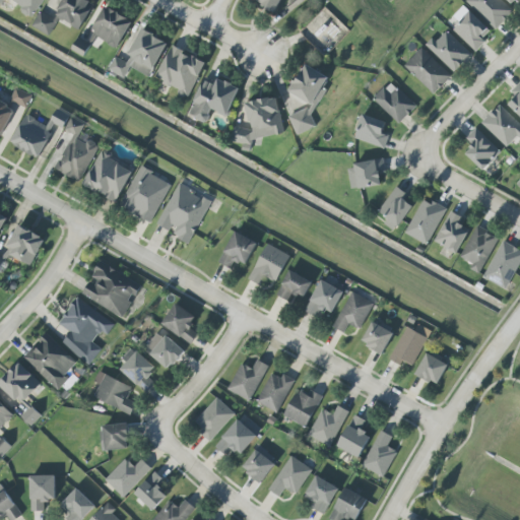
[(44,0),(0,0),(0,7),(5,0),(8,0),(31,17),(44,0)]
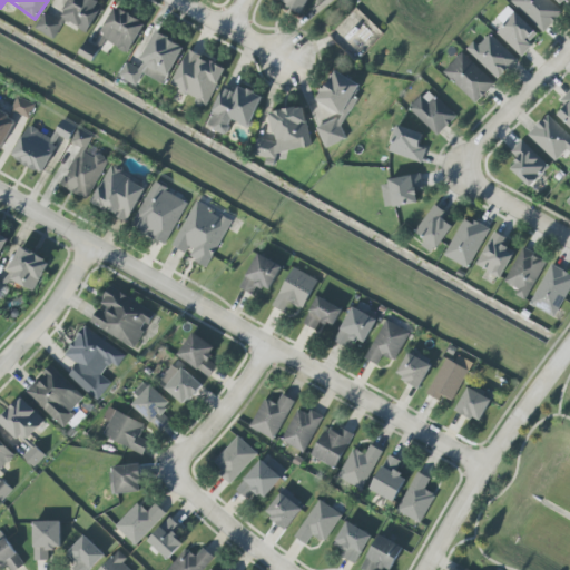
[(89,32),(104,2),(97,0),(69,0),(61,19),(89,32)]
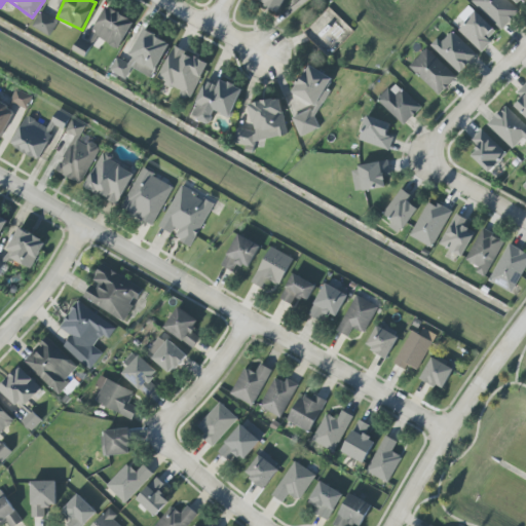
[(254,0),(279,11),(285,0),(254,0)]
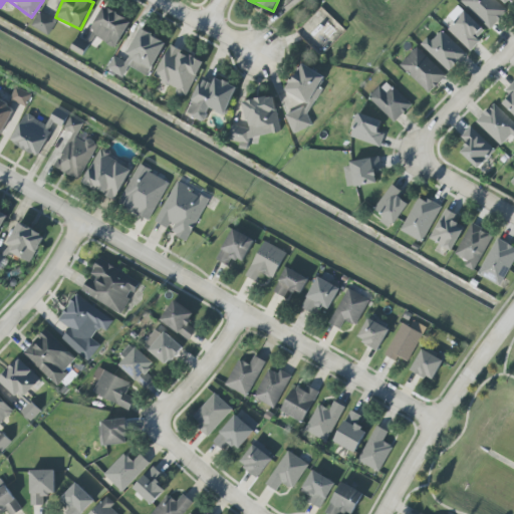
[(490,29),(507,11),(495,0),(462,0),(461,1),(490,29)]
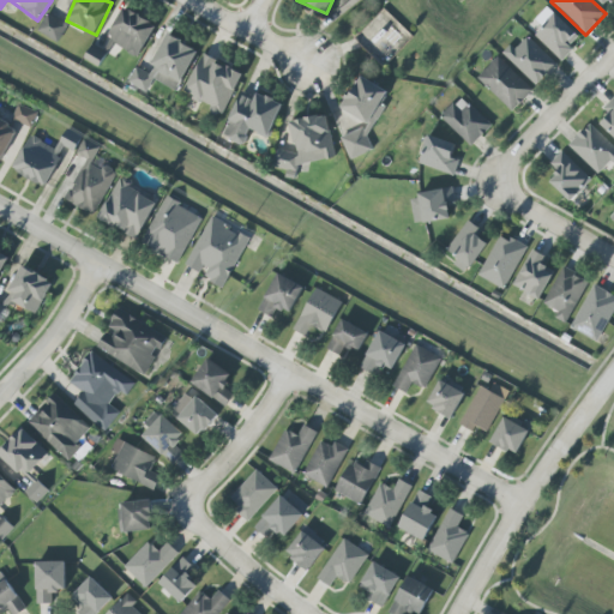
[(139,58),(156,24),(124,7),(107,41),(139,58)]
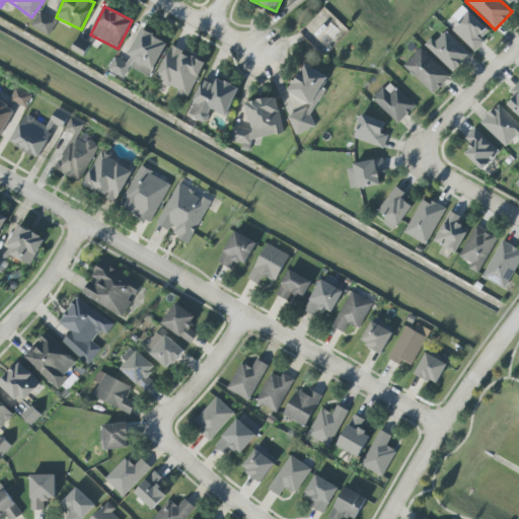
[(491,32),(468,11),(451,29),(473,51),(491,32)]
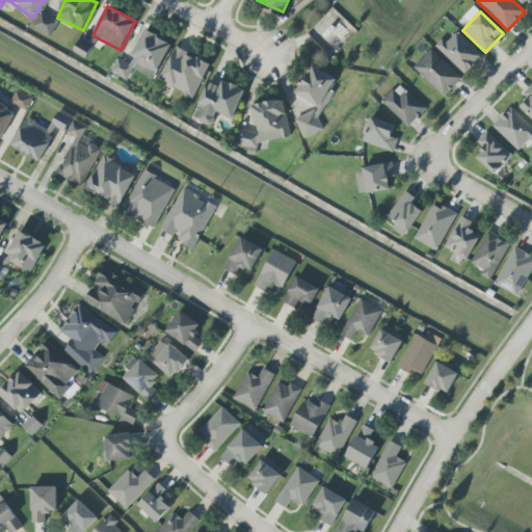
[(58,21),(38,14),(33,29),(52,36),(58,21)]
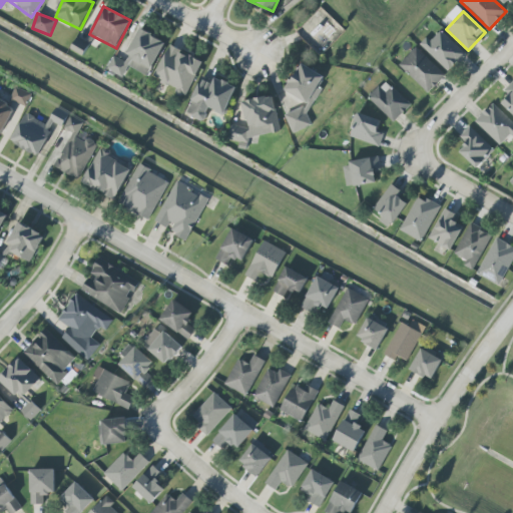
[(165,41),(139,29),(125,62),(113,56),(107,70),(123,77),(128,67),(149,76),(165,41)]
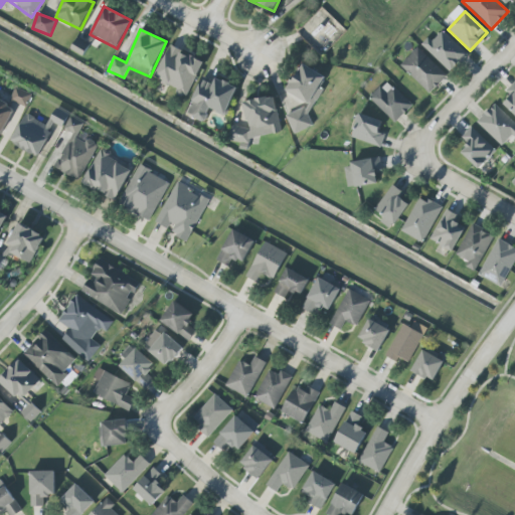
[(423,47),(451,72),(467,54),(441,29),(423,47)]
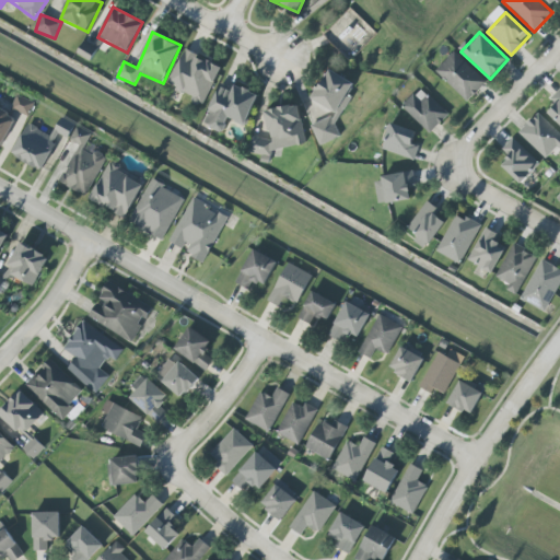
[(221,67),(184,50),(168,88),(206,103),(221,67)]
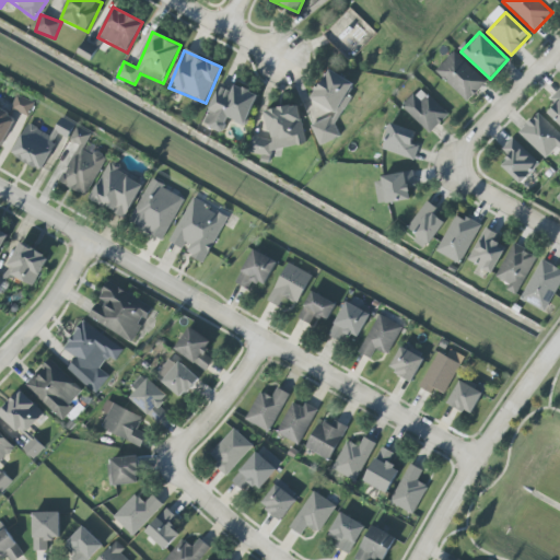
[(486,83),(453,51),(434,71),(467,103),(486,83)]
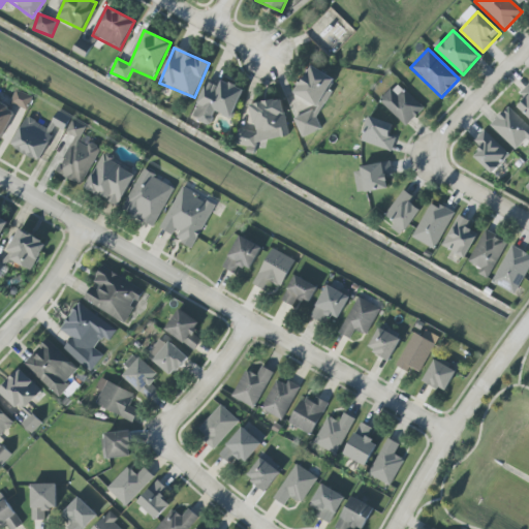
[(302,137),(321,129),(317,119),(331,92),(330,89),(335,79),(310,66),(303,82),(299,83),(294,91),(297,96),(312,104),(308,112),(293,119),(302,137)]
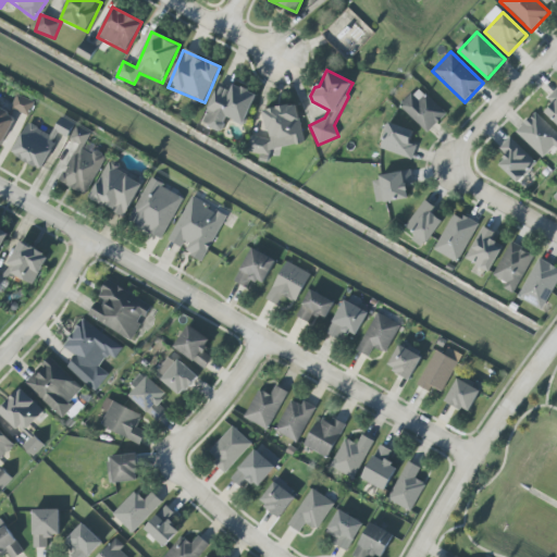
[(257,94),(233,85),(231,91),(218,86),(203,124),(222,132),(227,119),(245,125),(257,94)]
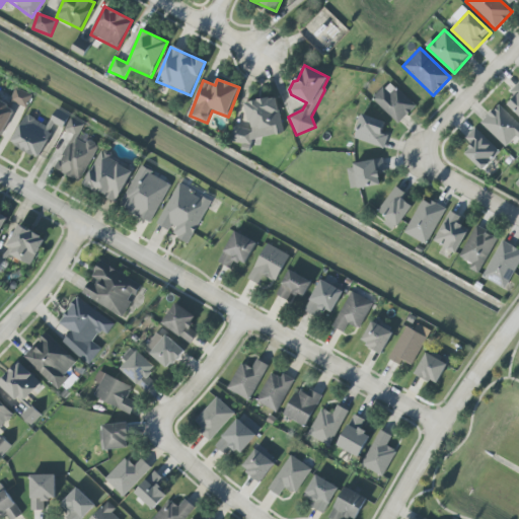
[(372,99),(398,124),(416,106),(389,81),(372,99)]
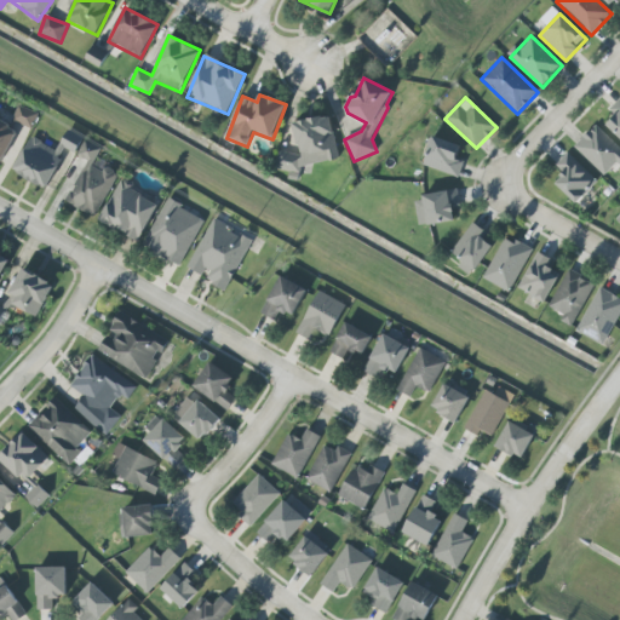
[(619,97),(608,112),(614,118),(606,125),(619,138),(619,97)]
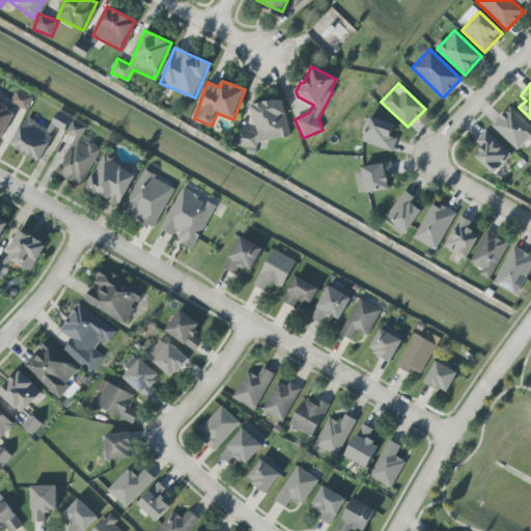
[(27,110),(33,99),(17,90),(11,103),(27,110)]
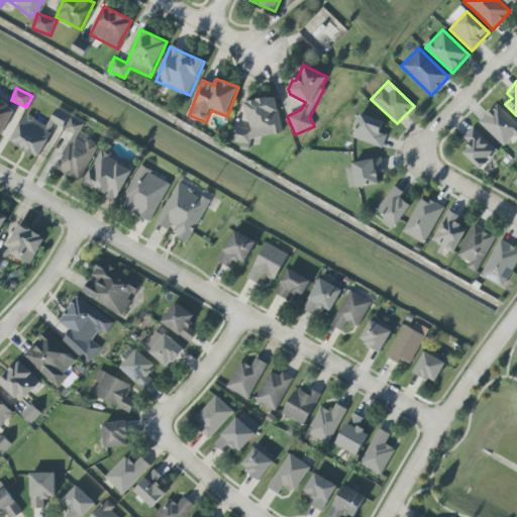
[(277,99),(270,98),(244,102),(249,129),(233,126),(230,141),(251,145),(252,138),(282,134),(277,99)]
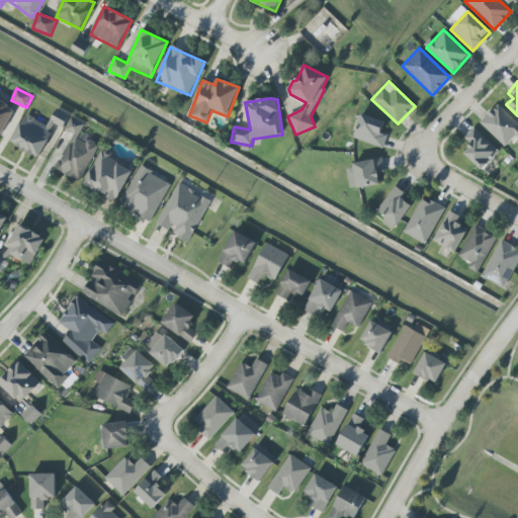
[(0,136),(1,137),(15,109),(0,101),(0,136)]
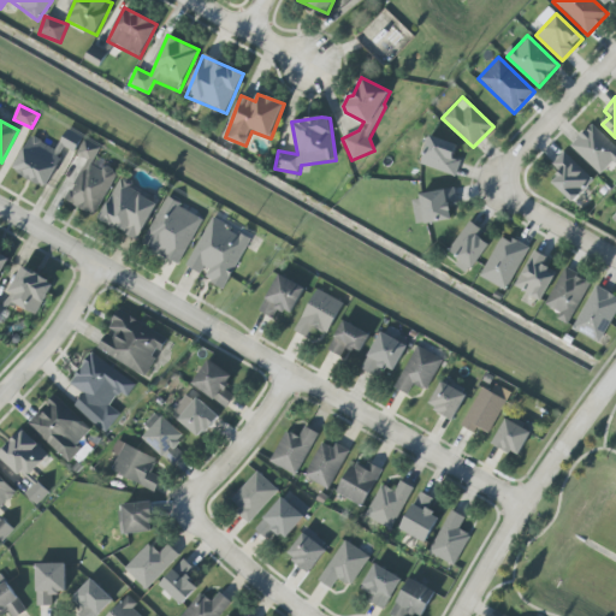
[(570,147),(600,175),(612,163),(615,165),(615,147),(591,124),(570,147)]
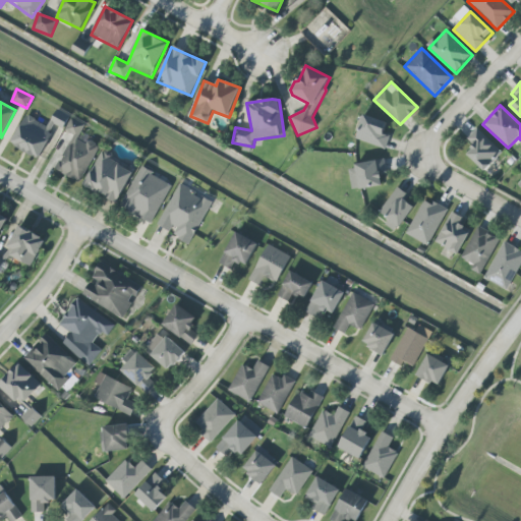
[(70,116),(57,109),(48,127),(26,115),(11,145),(39,159),(52,134),(50,132),(54,124),(63,129),(70,116)]
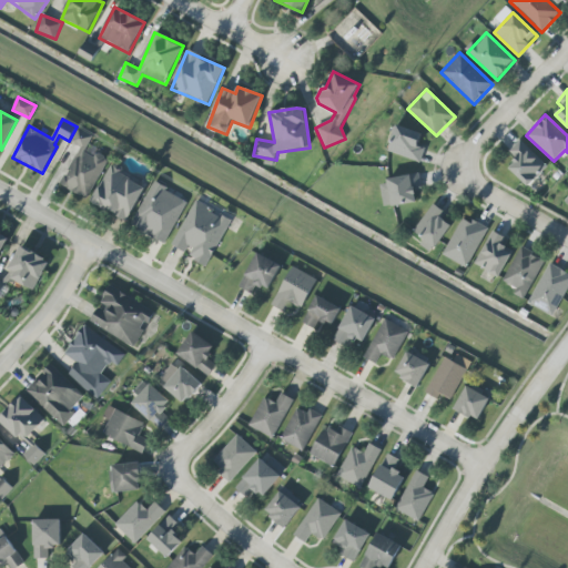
[(424,148),(418,146),(422,132),(394,125),(387,153),(422,161),(424,148)]
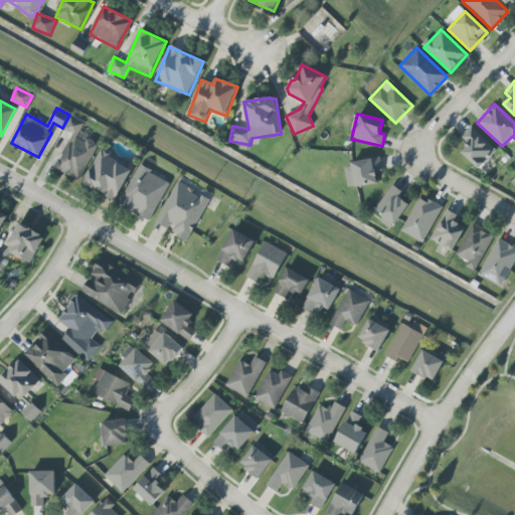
[(462,138),(469,144),(461,152),(479,169),(496,151),(471,127),(462,138)]
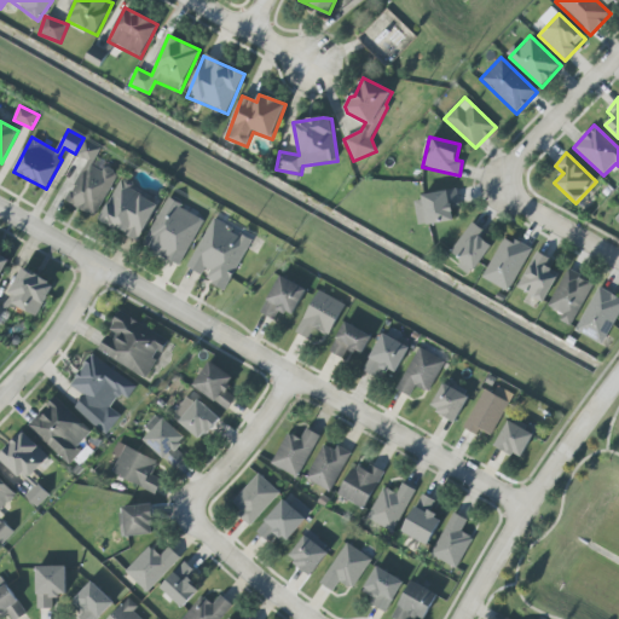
[(138,242),(160,203),(120,181),(99,220),(138,242)]
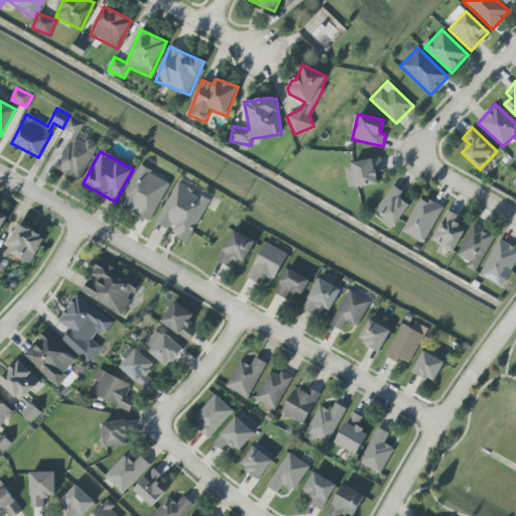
[(378,184),(377,173),(383,172),(381,159),(345,164),(348,188),(378,184)]
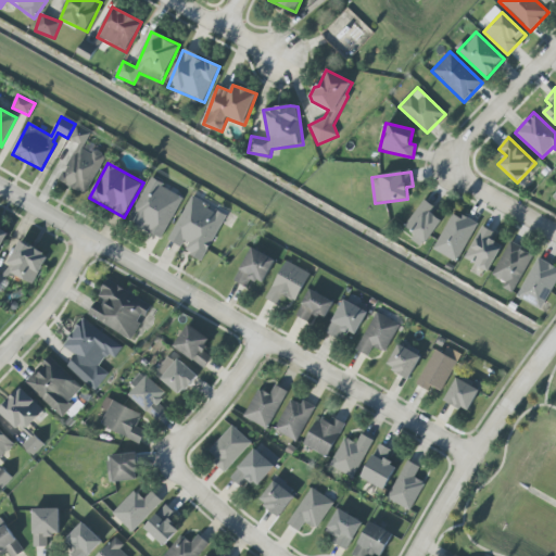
[(162,239),(184,196),(150,178),(128,222),(162,239)]
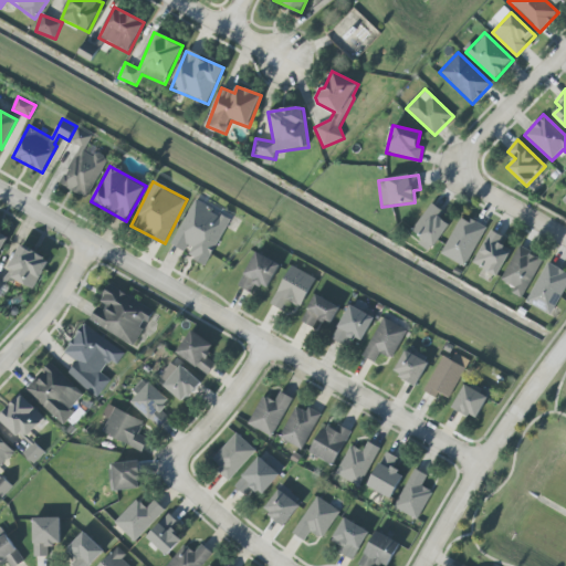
[(208,265),(230,217),(194,200),(173,245),(188,253),(186,255),(208,265)]
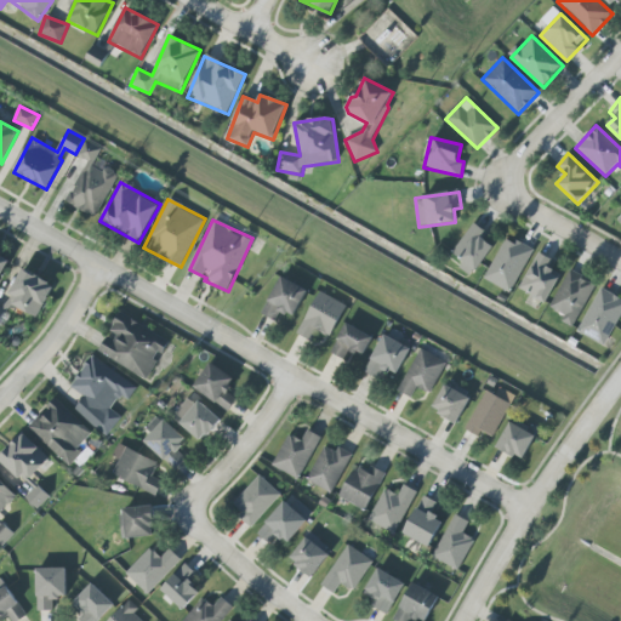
[(451,252),(463,262),(459,267),(471,277),(494,248),(480,237),(485,232),(474,223),(451,252)]
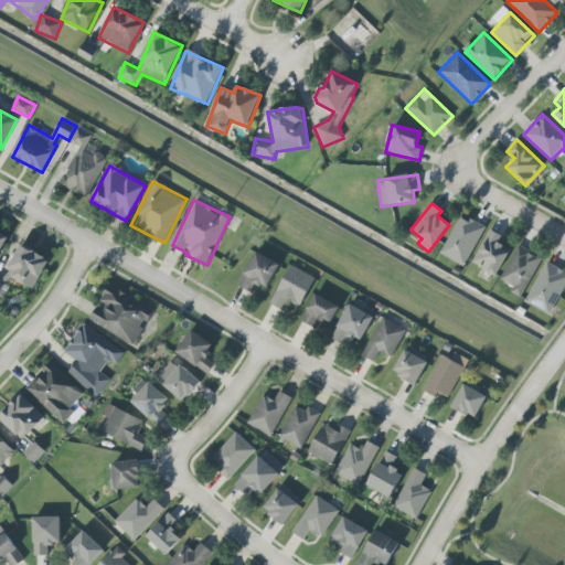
[(486,228),(461,215),(440,254),(465,267),(486,228)]
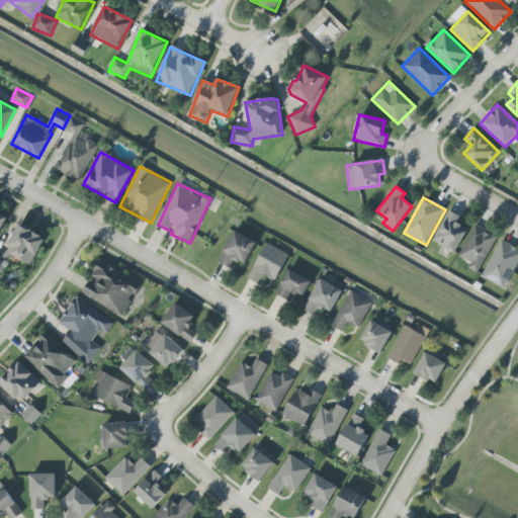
[(433,242),(455,253),(467,229),(456,224),(460,217),(448,210),(433,242)]
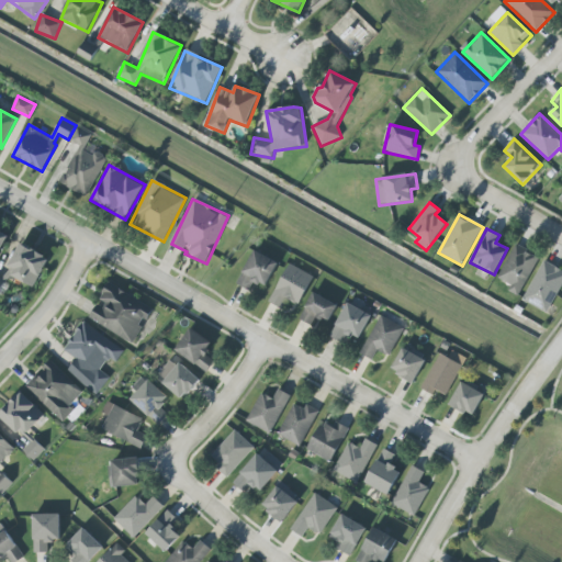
[(6,273),(33,288),(48,258),(21,244),(6,273)]
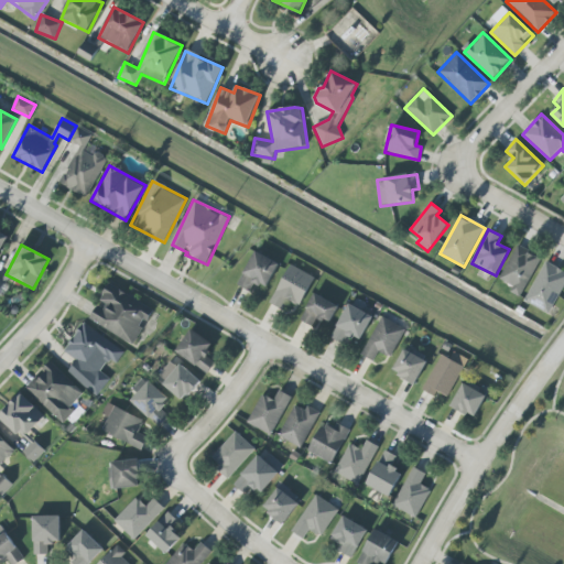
[(512,288),(510,292),(520,297),(541,259),(518,246),(499,280),(512,288)]
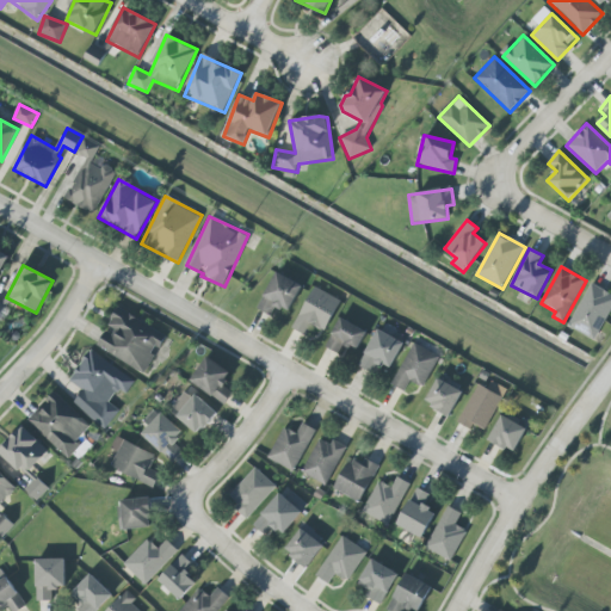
[(276,306),(289,313),(303,285),(276,272),(257,309),(271,316),(276,306)]
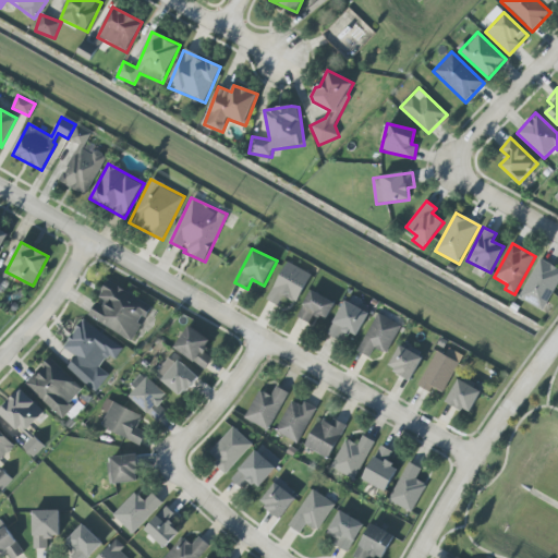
[(545,312),(557,281),(557,267),(538,259),(520,300),(545,312)]
